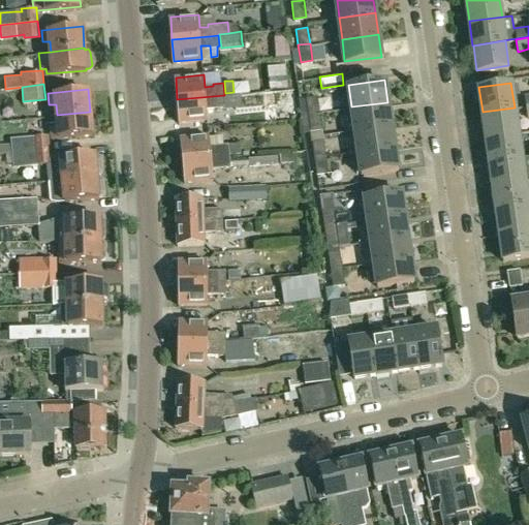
[(224,95),(177,99),(179,120),(207,118),(206,105),(215,104),(215,106),(225,105),(224,98),(224,95)]
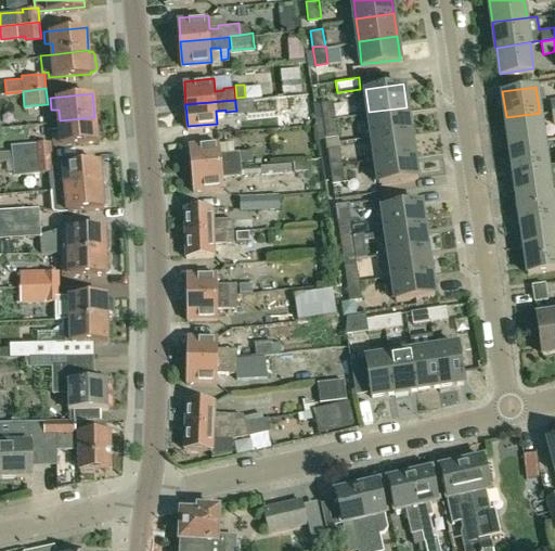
[(319,102),(322,118),(336,117),(333,100),(319,102)]
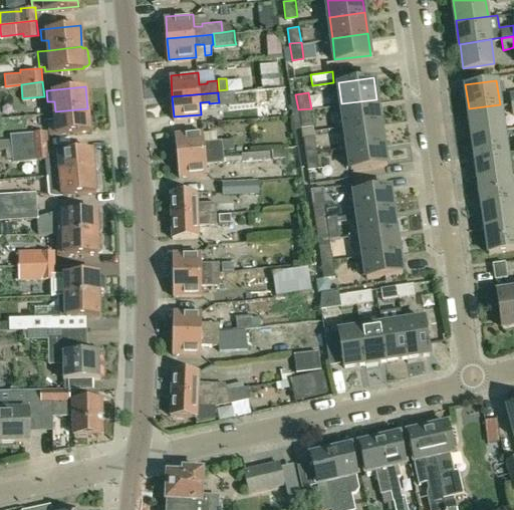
[(379,120),(376,99),(341,103),(344,125),(379,120)]
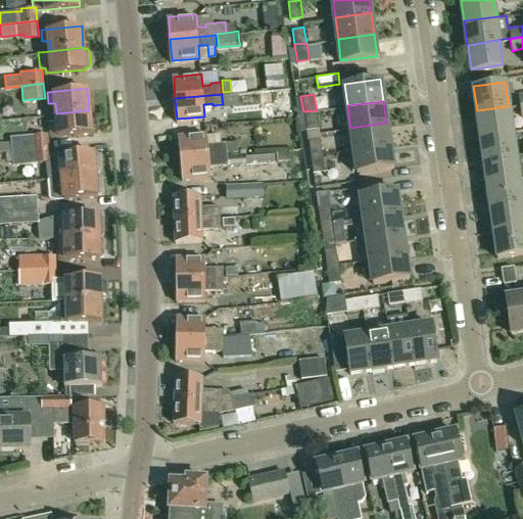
[(509,106),(477,110),(480,134),(512,130),(509,106)]
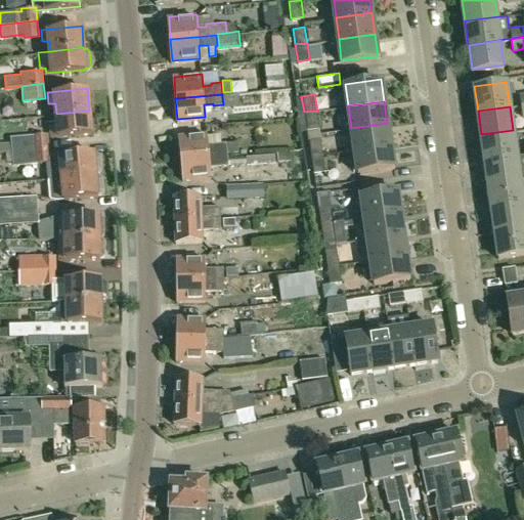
[(89,111),(56,114),(57,124),(51,124),(52,135),(91,132),(89,111)]
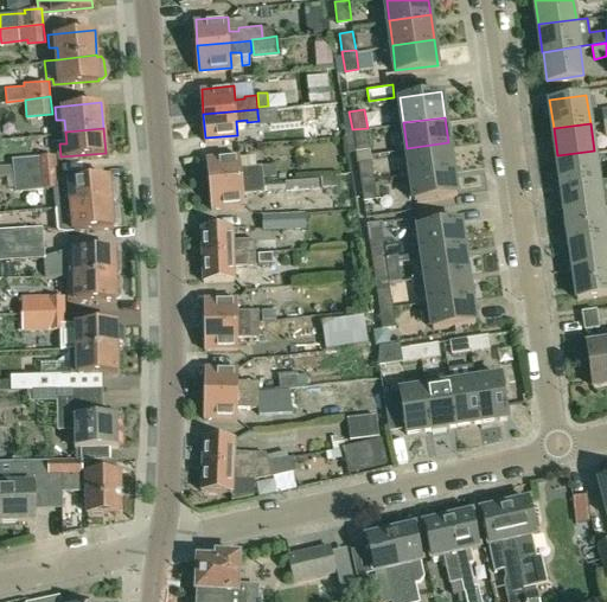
[(371,153),(368,128),(352,129),(356,155),(371,153)]
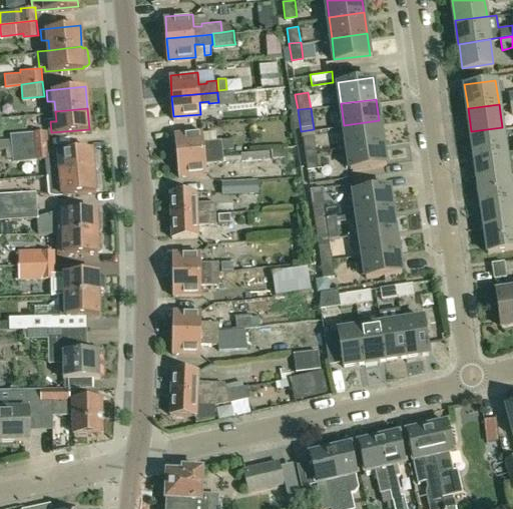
[(379,120),(344,125),(347,146),(382,141),(379,120)]
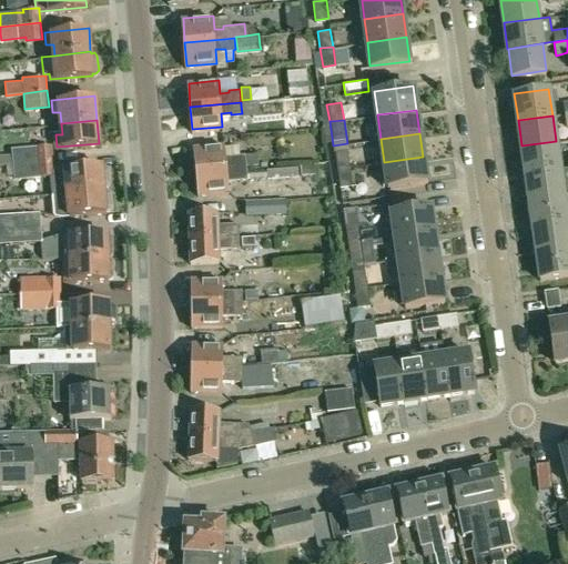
[(525,172),(560,167),(556,141),(521,145),(525,172)]
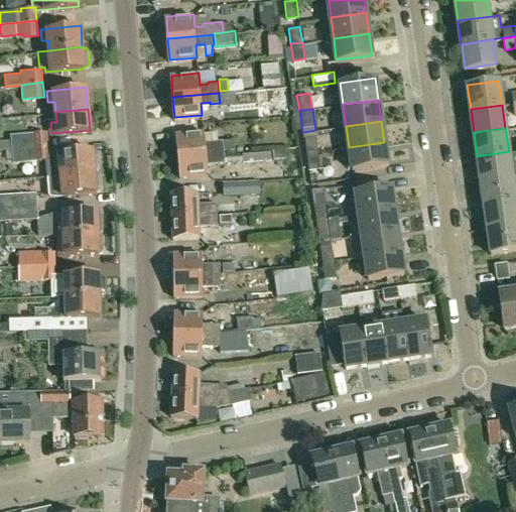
[(10,133),(11,147),(48,144),(47,130),(10,133)]
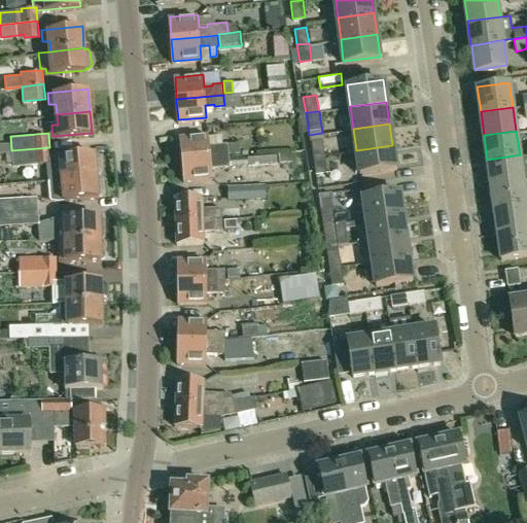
[(209,146),(208,134),(180,136),(181,158),(229,154),(227,142),(217,143),(218,145),(209,146)]
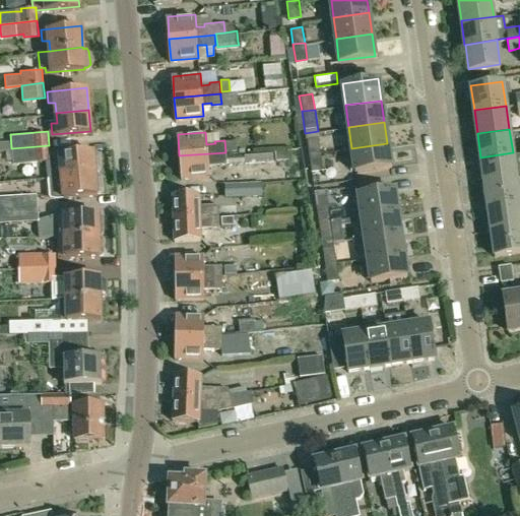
[(309,153),(320,152),(318,136),(307,138),(309,153)]
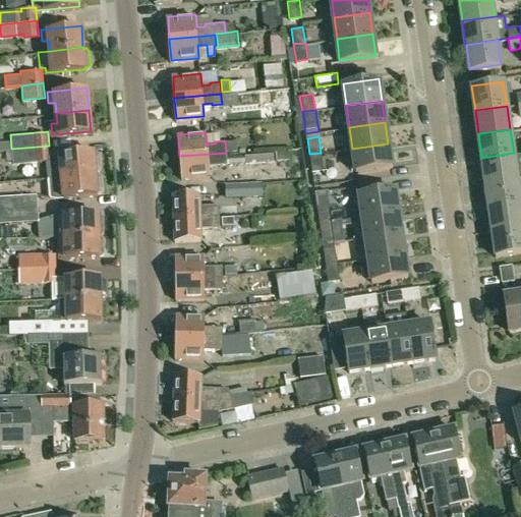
[(388,144),(352,149),(355,170),(391,165),(388,144)]
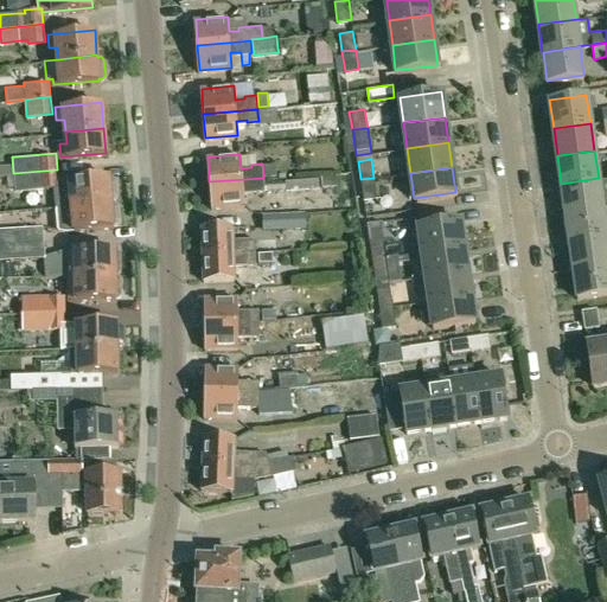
[(53,186),(56,206),(110,199),(110,198),(114,197),(117,194),(115,179),(112,177),(108,177),(108,174),(58,179),(57,170),(13,173),(16,191),(53,186)]
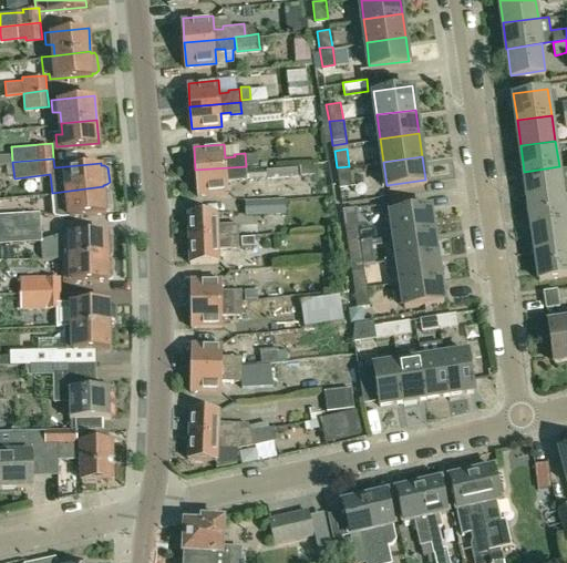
[(313,161),(299,162),(300,173),(315,172),(313,161)]
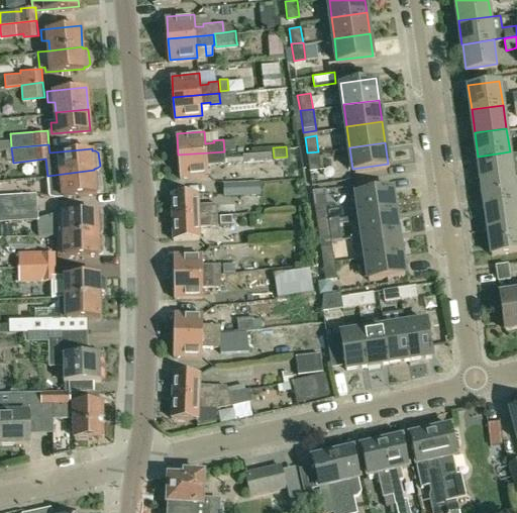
[(270,148),(241,150),(242,161),(271,159),(270,148)]
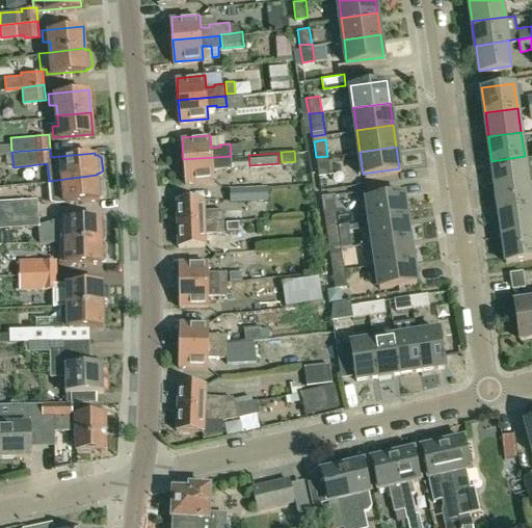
[(247,155),(231,156),(232,165),(248,163),(247,155)]
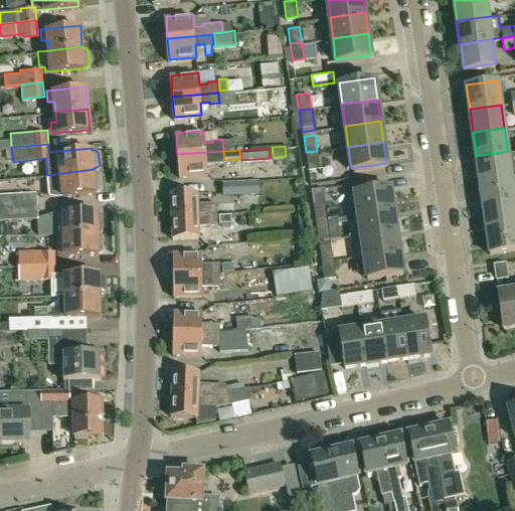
[(514,150),(508,151),(476,156),(480,179),(511,175),(514,174),(514,150)]
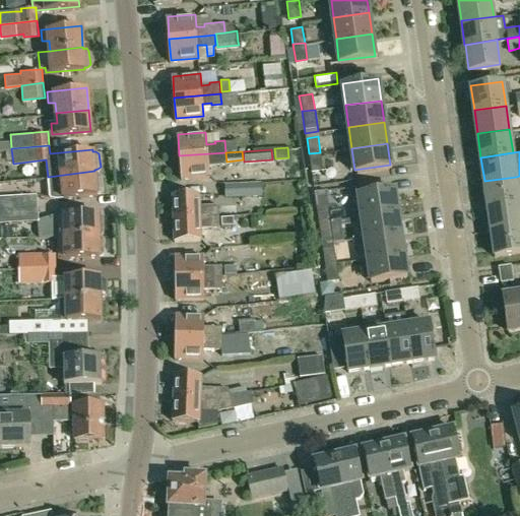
[(209,175),(208,162),(216,162),(216,164),(226,163),(226,162),(225,152),(179,155),(181,178),(209,175)]
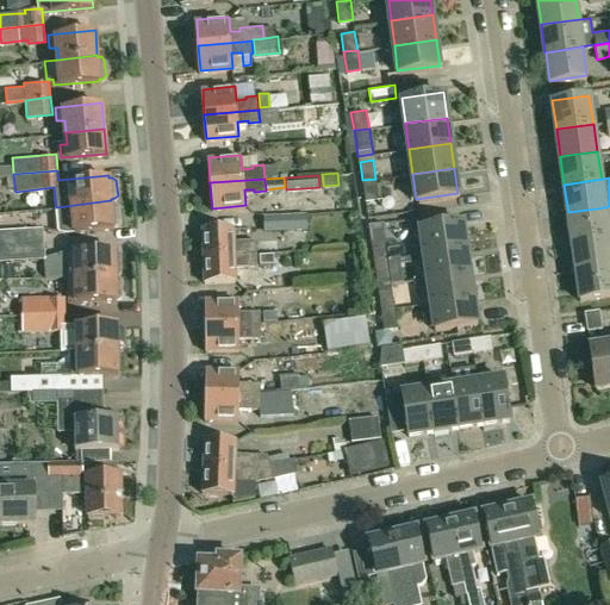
[(375,179),(362,180),(365,200),(366,200),(379,198),(375,179)]
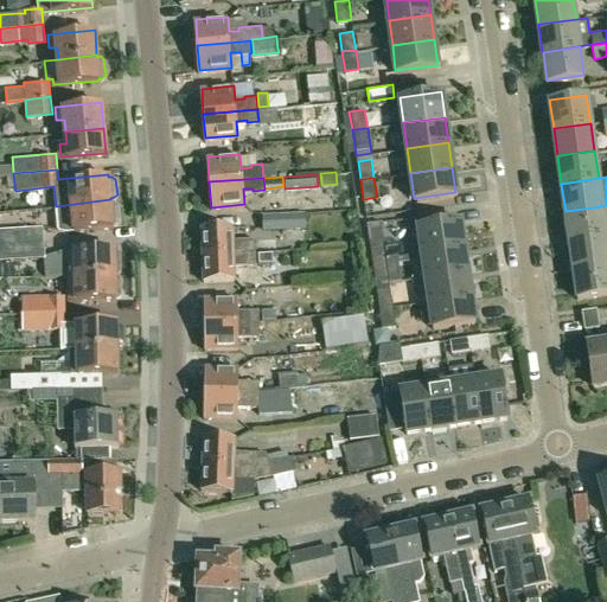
[(58,229),(66,230),(113,225),(113,223),(116,223),(120,219),(117,204),(114,202),(110,202),(110,199),(56,206),(58,229)]
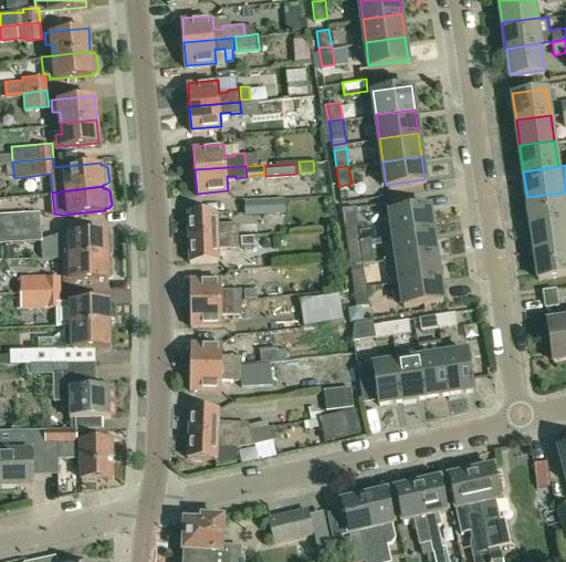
[(562,193),(527,197),(531,224),(565,218),(562,193)]
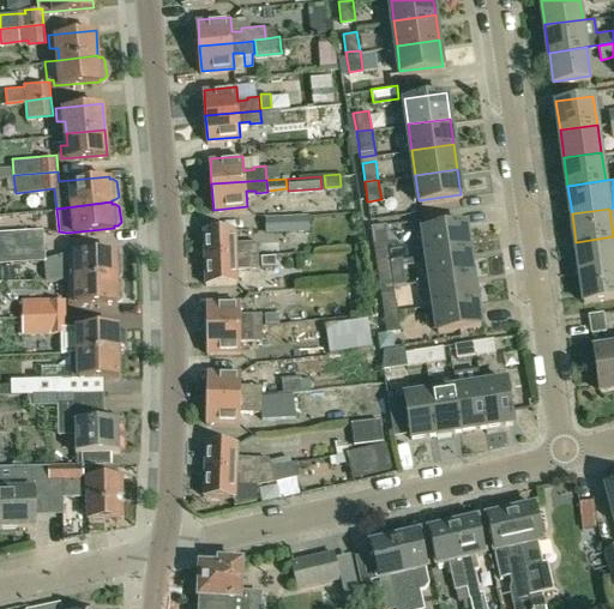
[(309,229),(308,212),(265,215),(265,231),(309,229)]
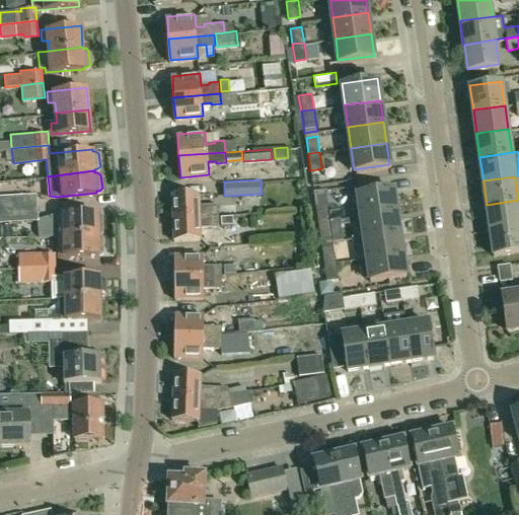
[(360,214),(396,210),(393,188),(357,193),(360,214)]
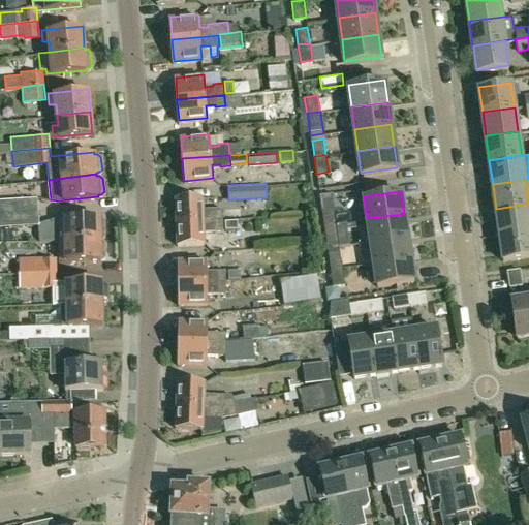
[(0,197),(0,212),(37,210),(36,195),(0,197)]
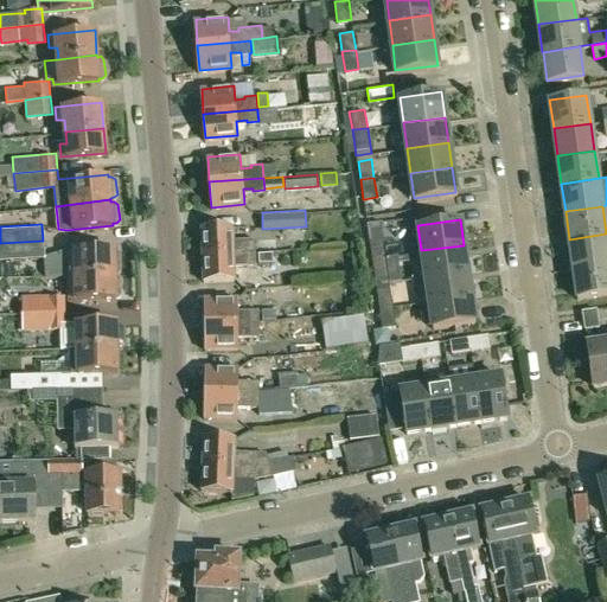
[(234,237),(232,225),(202,226),(203,254),(254,251),(254,237),(234,237)]
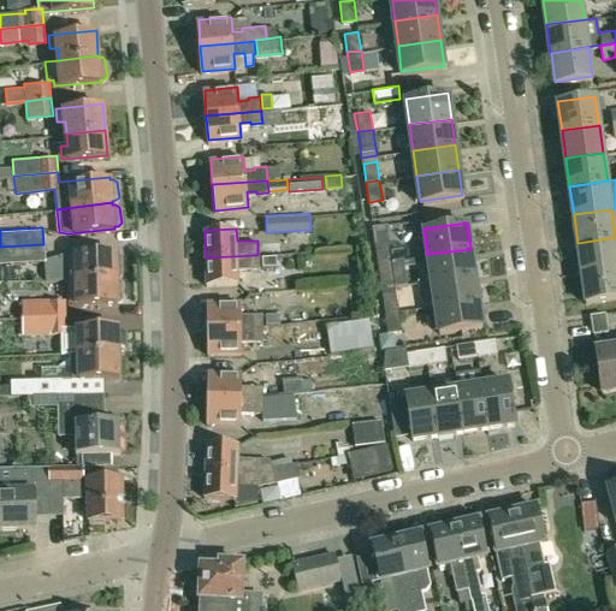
[(615,243),(615,237),(578,243),(582,271),(615,266),(615,243)]
